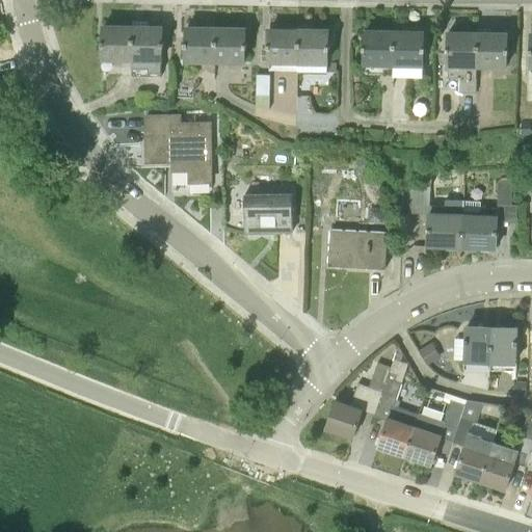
[(133,58),(133,51),(132,27),(103,27),(104,64),(125,64),(132,64),(133,58)]
